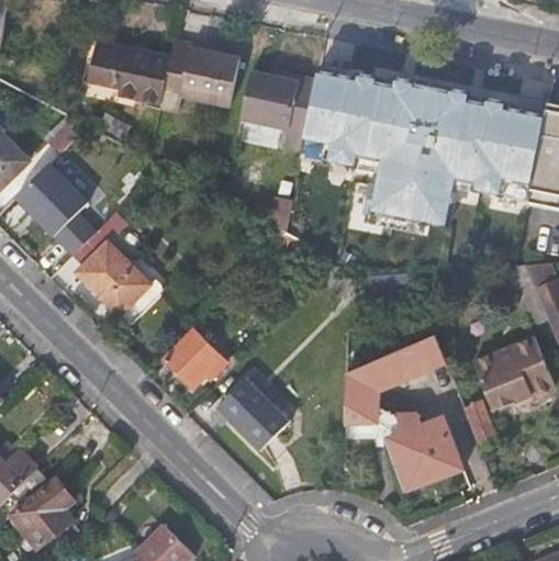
[(222,48),(172,37),(157,110),(177,113),(179,99),(228,109),(238,56),(221,51),(222,48)]
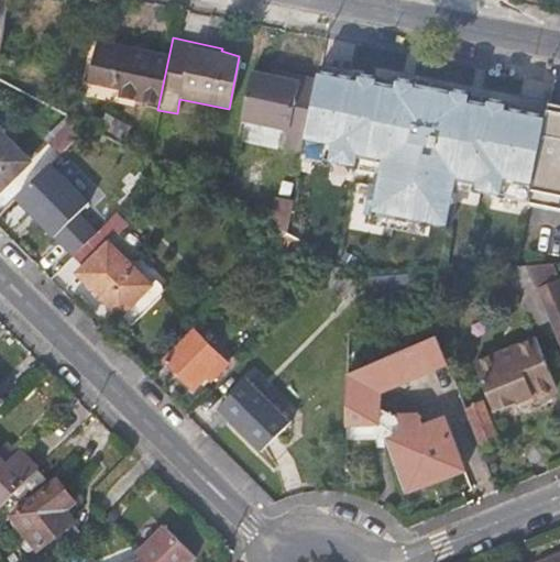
[(92,92),(156,107),(167,56),(97,41),(87,83),(95,85),(92,92)]
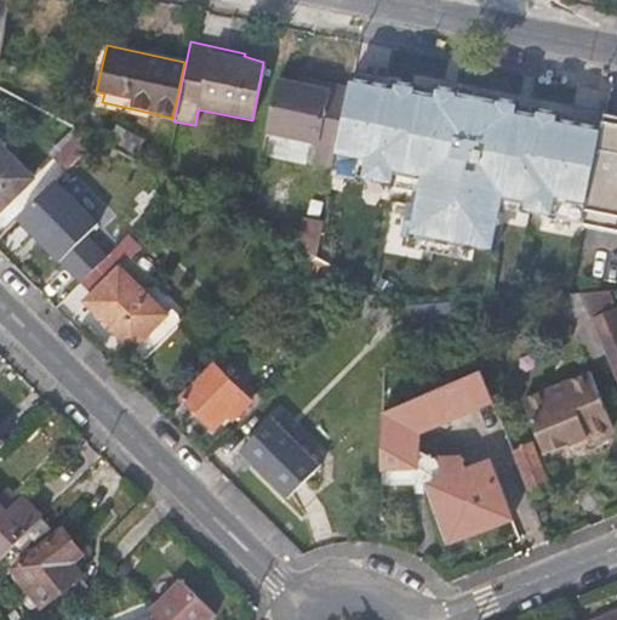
[(395,75),(350,67),(347,84),(333,149),(329,176),(361,183),(363,174),(417,185),(415,197),(410,195),(400,240),(466,254),(467,246),(491,251),(502,194),(523,198),(520,205),(581,217),(583,209),(601,118),(555,108),(555,112),(536,107),(535,113),(514,109),(515,101),(516,101),(496,96),(495,100),(455,91),(456,87),(435,84),(433,92),(413,89),(415,83),(395,79),(395,75)]
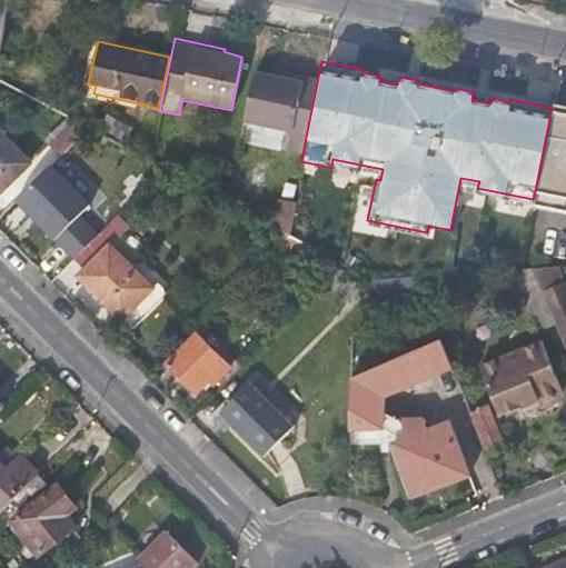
[(306,137),(318,77),(300,75),(300,77),(272,71),(252,67),(241,118),(289,127),(287,133),(306,137)]
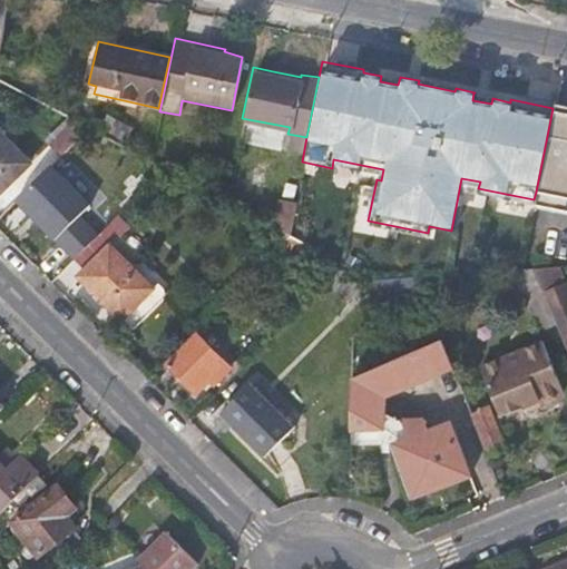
[(273,68),(273,71),(301,77),(301,75),(273,68)]
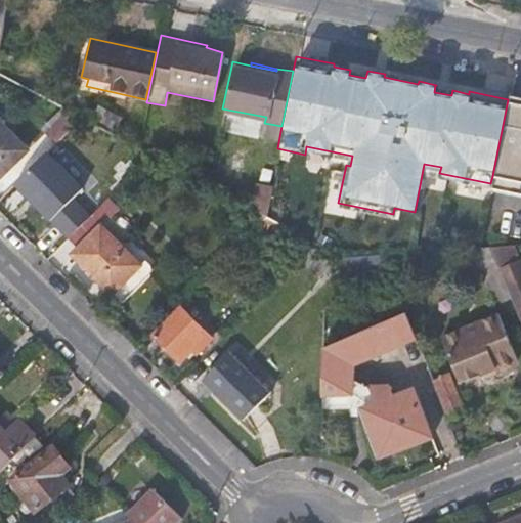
[(350,70),(349,75),(365,78),(367,71),(350,68),(350,70)]
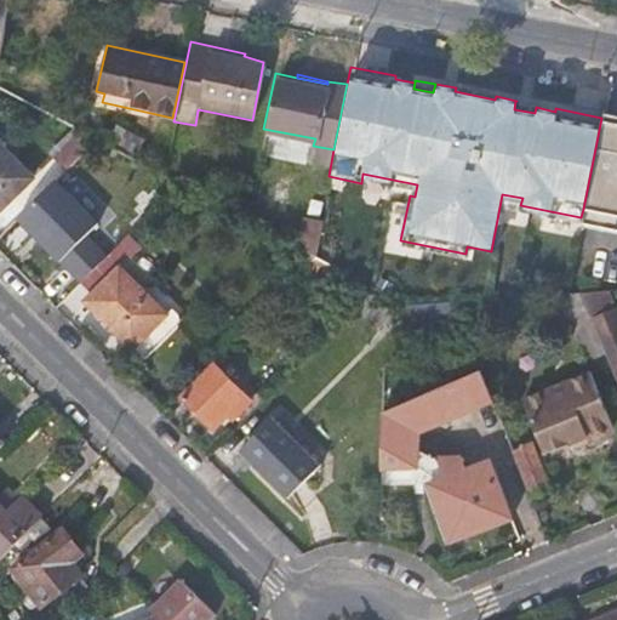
[(456,87),(455,91),(495,100),(496,96),(497,91),(457,83),(456,87)]
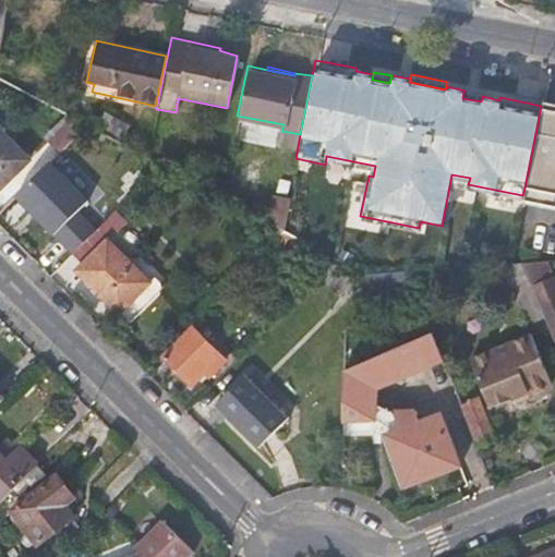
[(463,91),(462,98),(481,101),(482,96),(482,94),(463,91)]
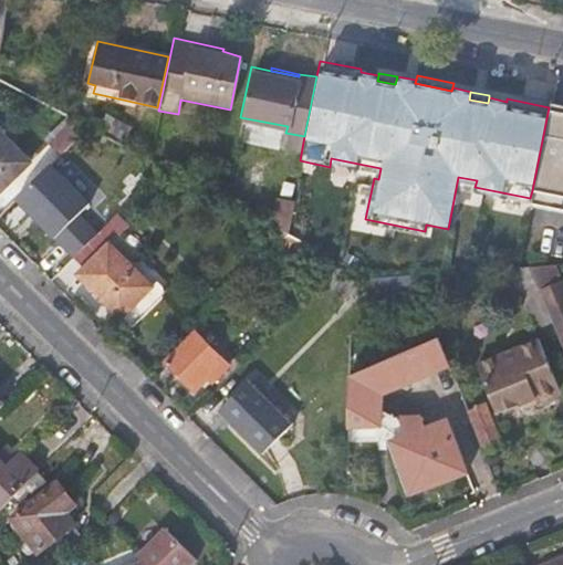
[(532,190),(562,196),(562,110),(549,107),(532,190)]
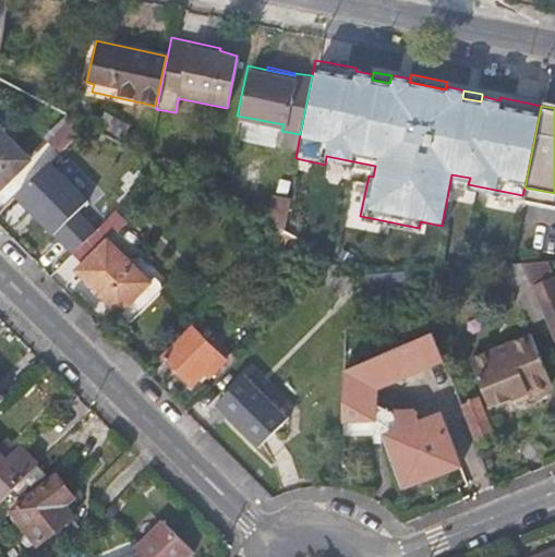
[(103,111),(93,129),(118,142),(127,124),(103,111)]
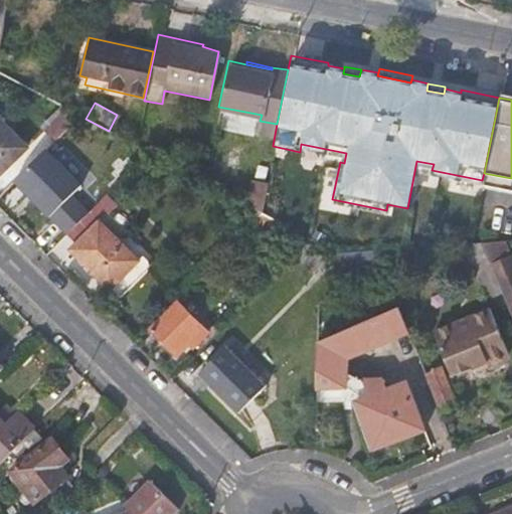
[(77,114),(60,105),(38,124),(52,139),(77,114)]
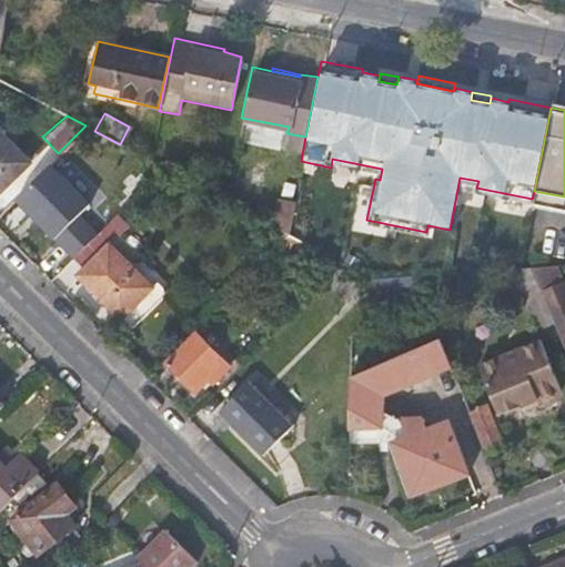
[(28,160),(0,132),(0,188),(28,160)]
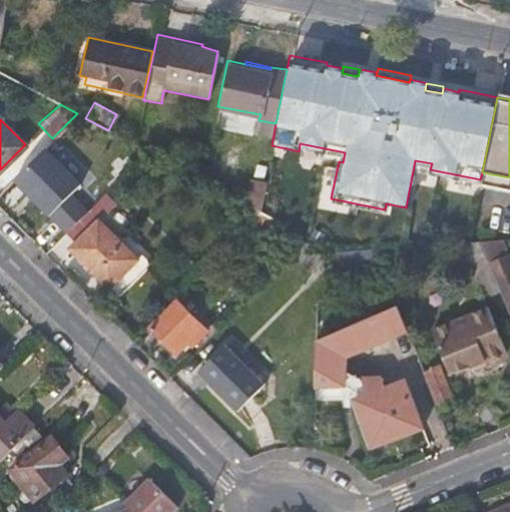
[(49,164),(38,152),(9,180),(21,193),(12,202),(23,212),(27,207),(31,211),(30,220),(37,226),(44,224),(50,230),(66,214),(62,209),(71,199),(42,171),(49,164)]
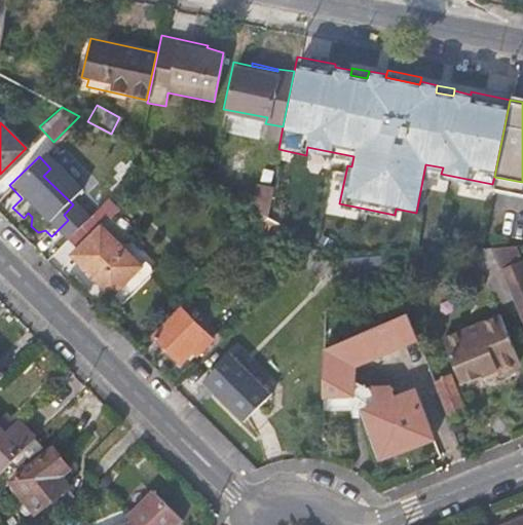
[(522,195),(522,182),(494,177),(492,184),(491,189),(522,195)]
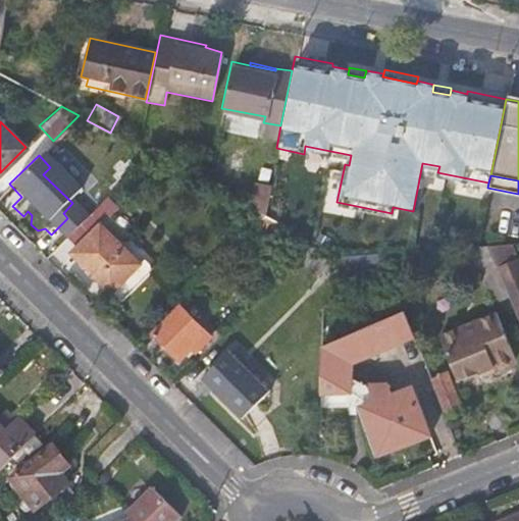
[(269,186),(253,181),(248,206),(263,214),(269,186)]
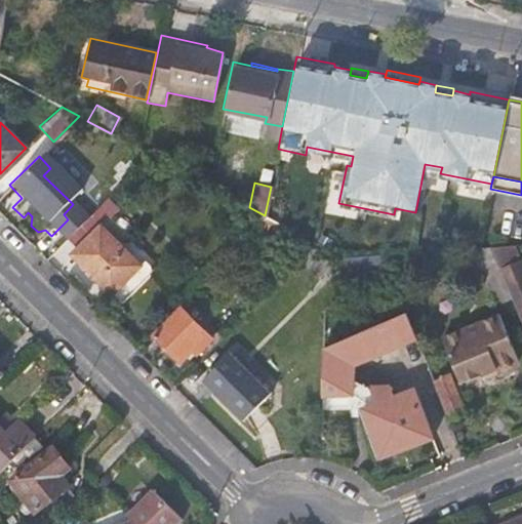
[(0,213),(3,216),(12,207),(22,198),(9,185),(0,194),(0,213)]
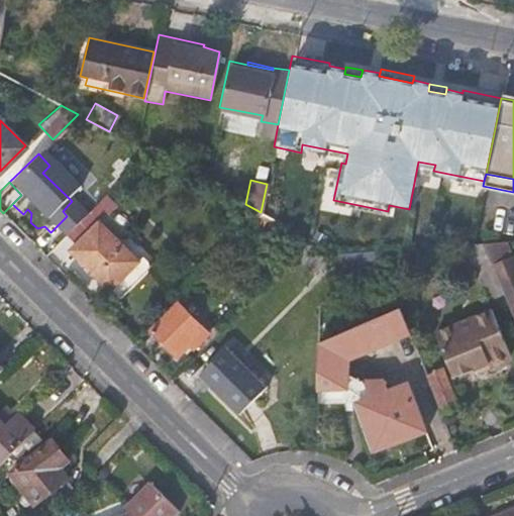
[(229,226),(238,234),(250,222),(261,212),(245,204),(241,201),(238,206),(245,210),(229,226)]
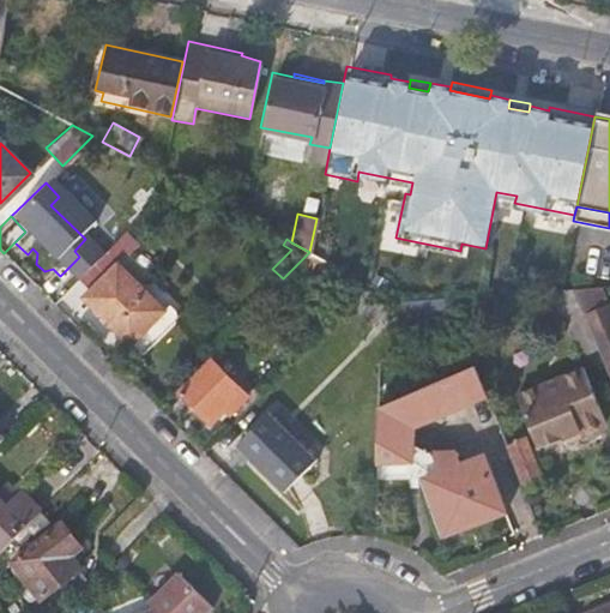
[(124,250),(115,241),(78,280),(88,289),(82,295),(130,344),(164,308),(114,259),(124,250)]
